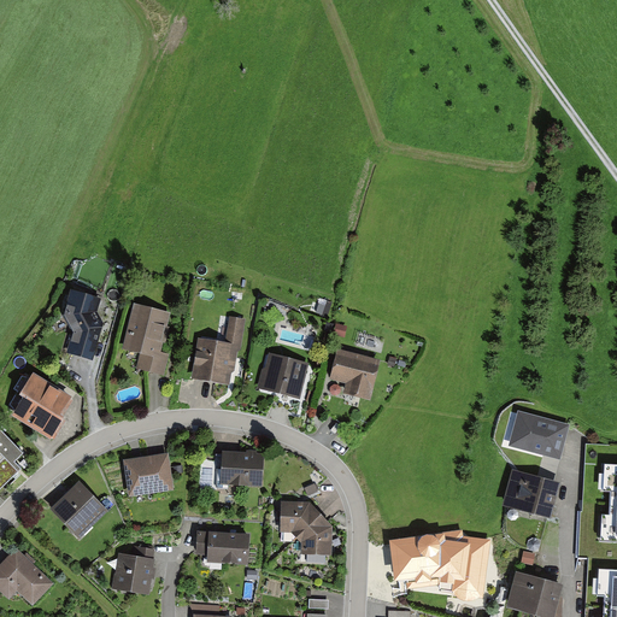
[(103,300),(74,291),(66,318),(76,335),(70,353),(94,362),(105,327),(99,313),(103,300)]
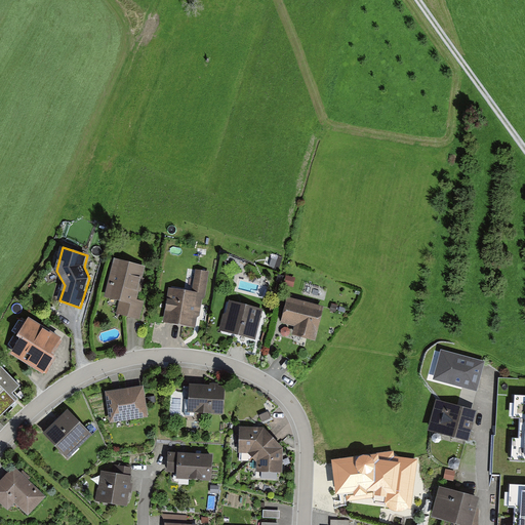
[(147,265),(116,257),(106,295),(120,299),(116,314),(139,320),(144,303),(137,300),(147,265)]
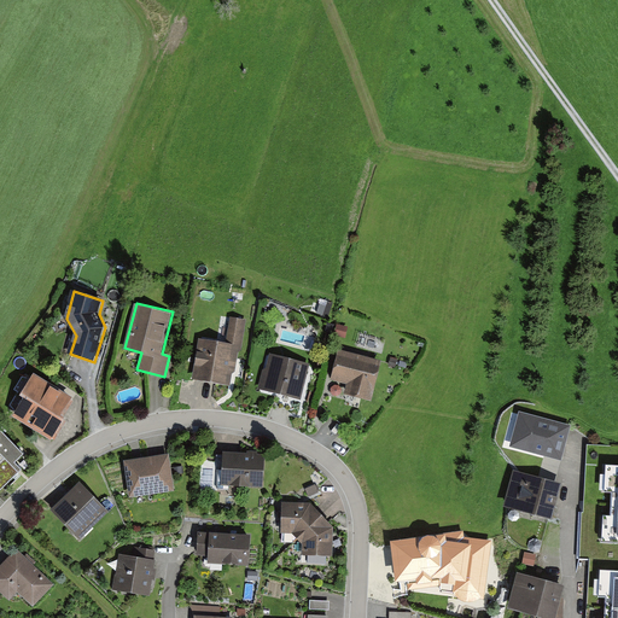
[(225,344),(198,339),(192,380),(232,386),(243,320),(229,318),(225,344)]
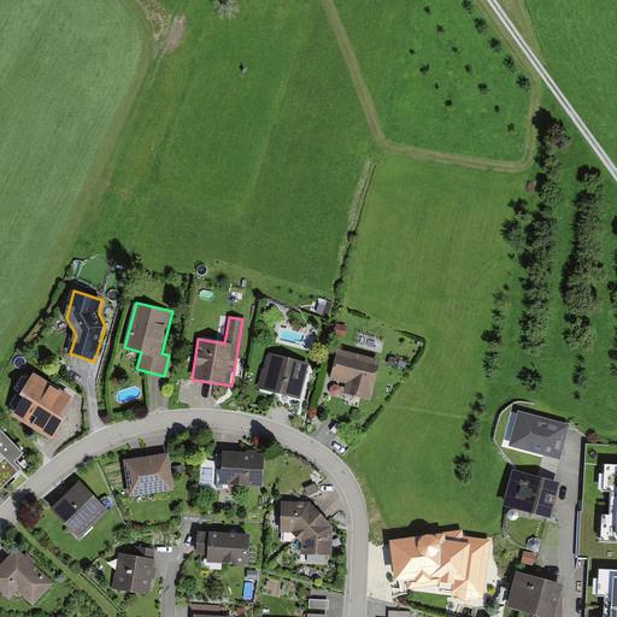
[(381,359),(338,348),(330,378),(347,383),(345,393),(371,400),(381,359)]
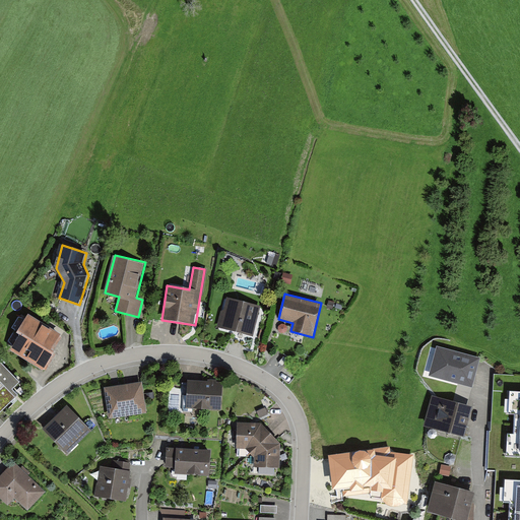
[(261,305),(226,298),(219,327),(254,335),(261,305)]
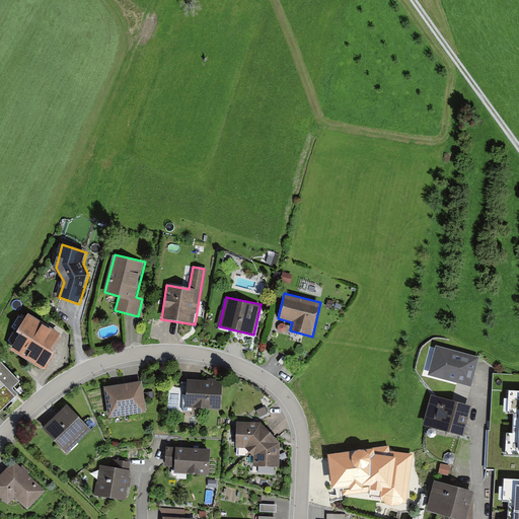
[(61,335),(28,314),(18,331),(21,334),(11,349),(44,369),(55,351),(53,349),(61,335)]
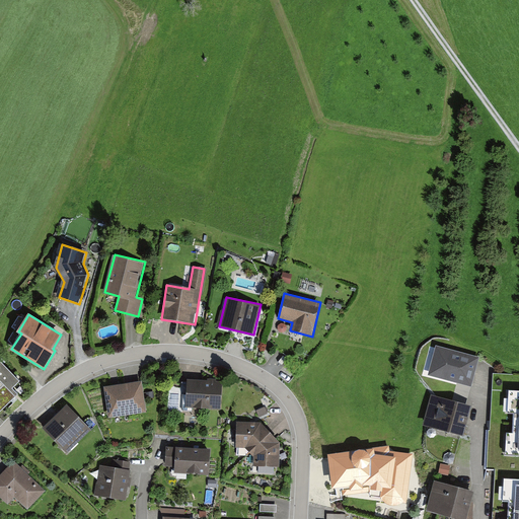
[(429,375),(471,386),(478,357),(436,347),(429,375)]
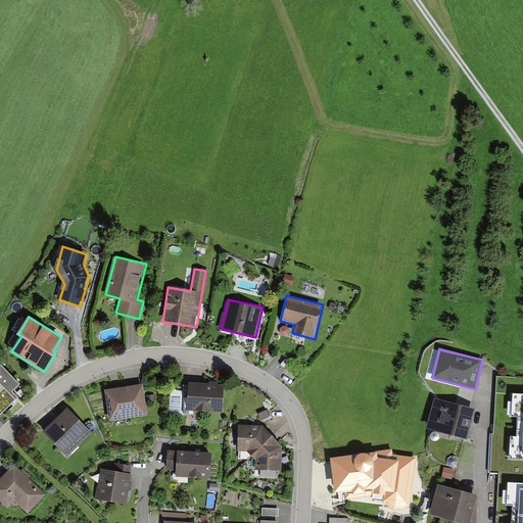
[(21,384),(1,364),(0,365),(0,384),(4,389),(0,392),(0,413),(1,415),(19,396),(13,391),(21,384)]
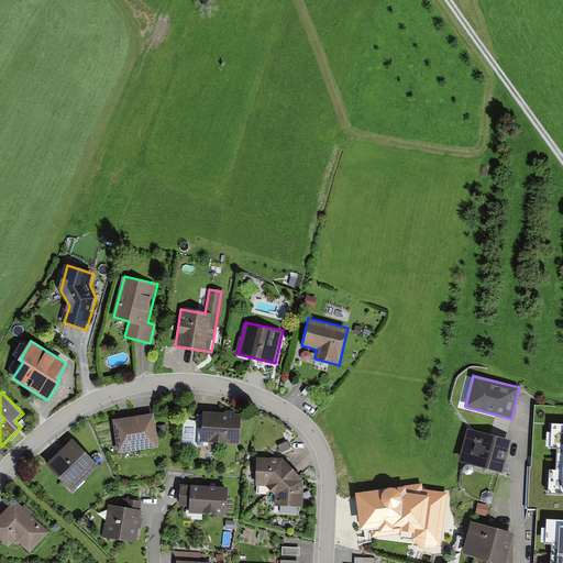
[(310,396),(300,405),(312,417),(322,408),(310,396)]
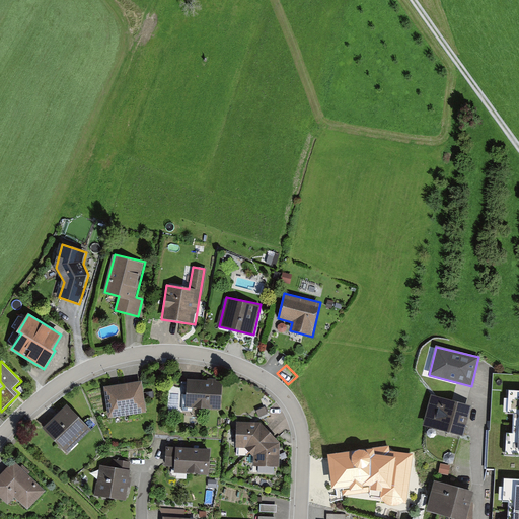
[(222,381),(189,379),(188,405),(221,408),(222,381)]
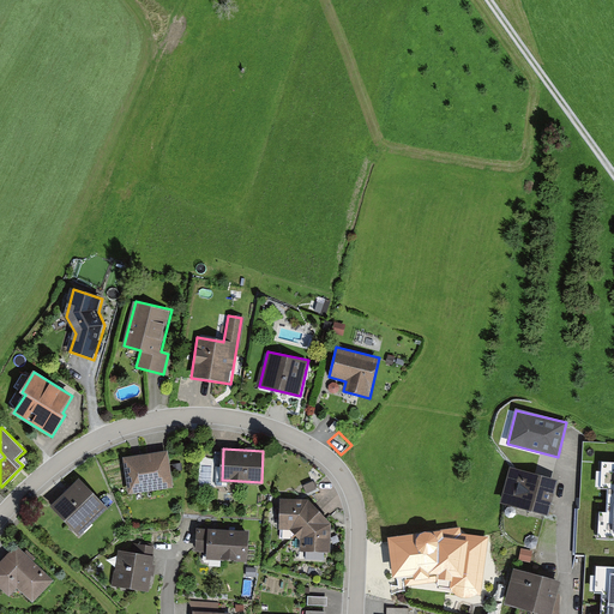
[(169,451),(126,458),(132,494),(175,488),(169,451)]
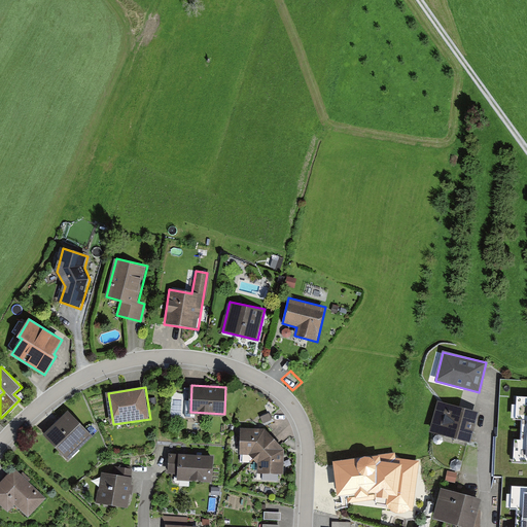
[(513,462),(526,462),(526,395),(517,395),(516,418),(522,418),(521,438),(514,438),(513,462)]
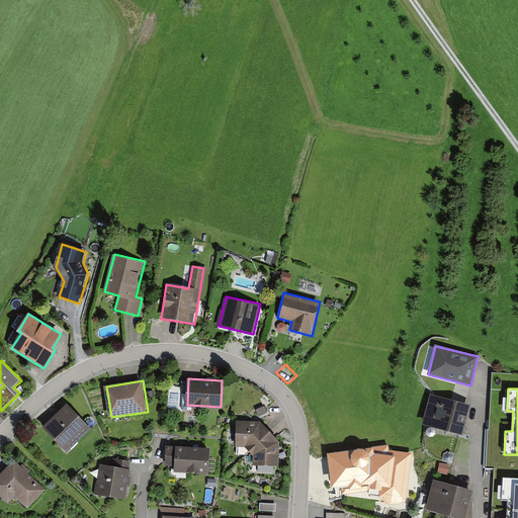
[(472,406),(431,395),(423,423),(464,434),(472,406)]
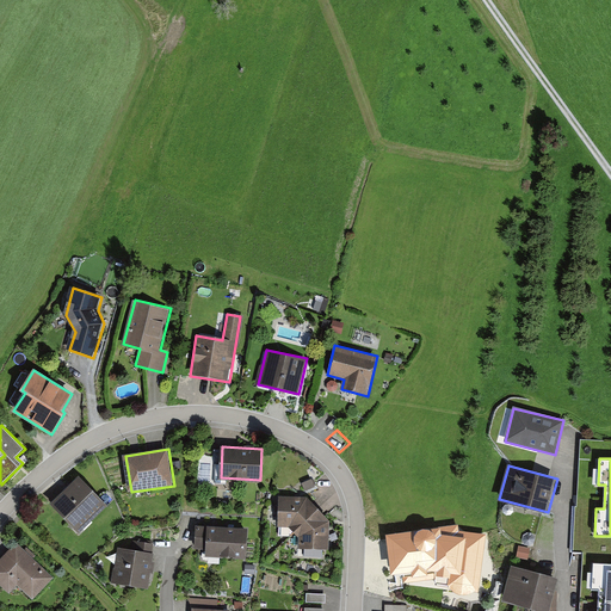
[(109,504),(80,477),(54,504),(82,531),(109,504)]
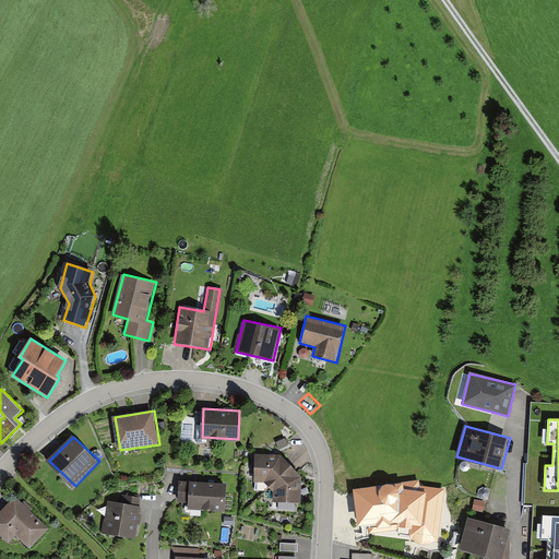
[(281,455),(256,454),(256,480),(266,482),(274,490),(274,501),(301,502),(302,479),(294,465),(281,455)]
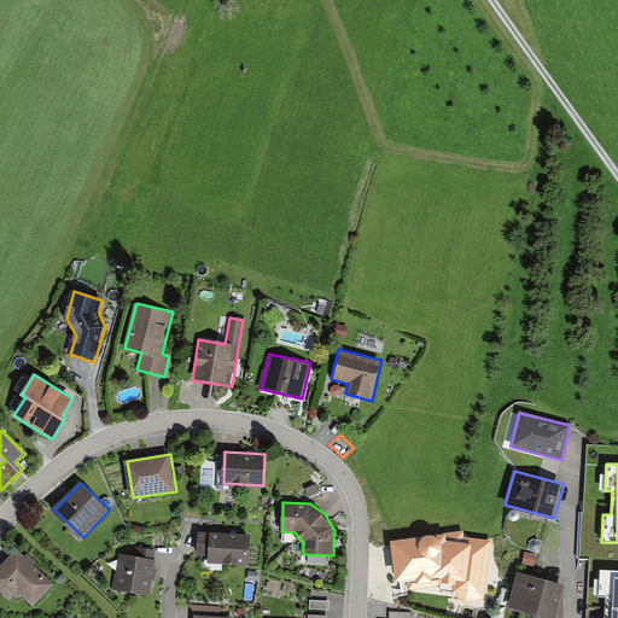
[(250,565),(252,534),(210,529),(210,534),(199,532),(197,555),(210,557),(209,561),(250,565)]
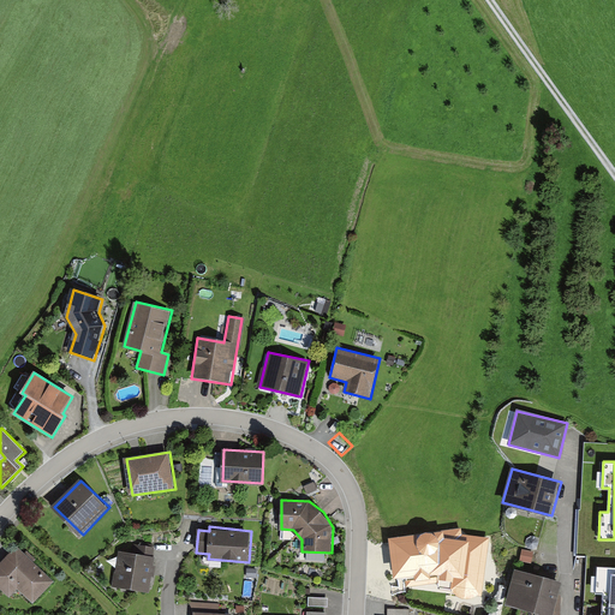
[(419,533),(389,538),(396,575),(407,574),(407,585),(437,583),(439,578),(454,580),(453,591),(458,596),(466,598),(475,597),(477,595),(482,595),(488,538),(463,535),(461,529),(434,532),(425,530),(419,533)]
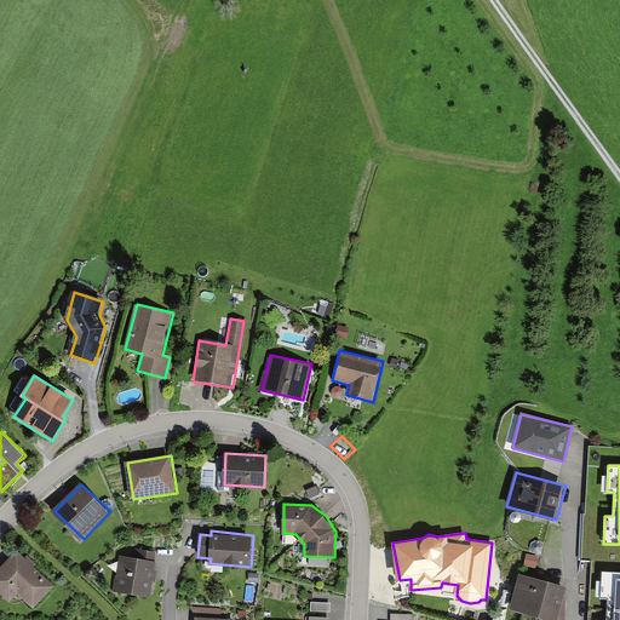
[(57,586),(18,549),(0,568),(0,592),(11,603),(19,595),(35,609),(57,586)]
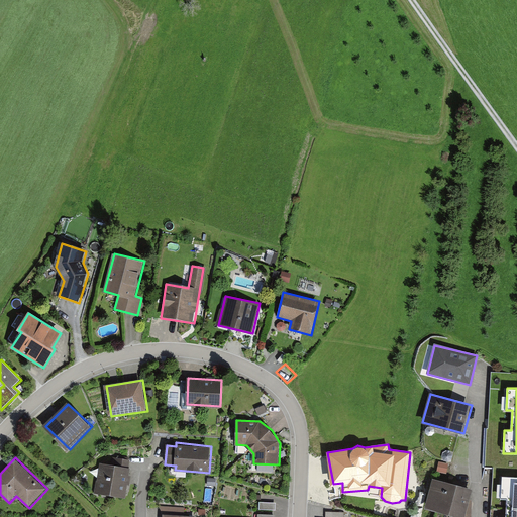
[(120,464),(101,462),(97,493),(127,496),(131,459),(121,458),(120,464)]
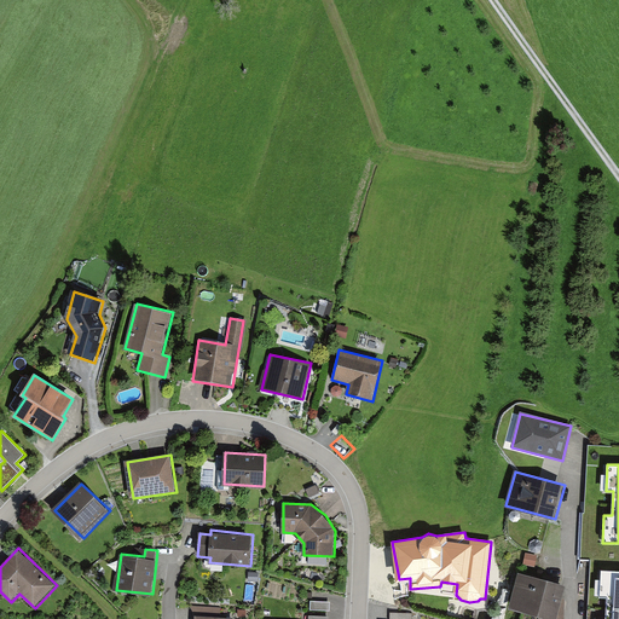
[(539,556),(527,554),(524,567),(537,570),(539,556)]
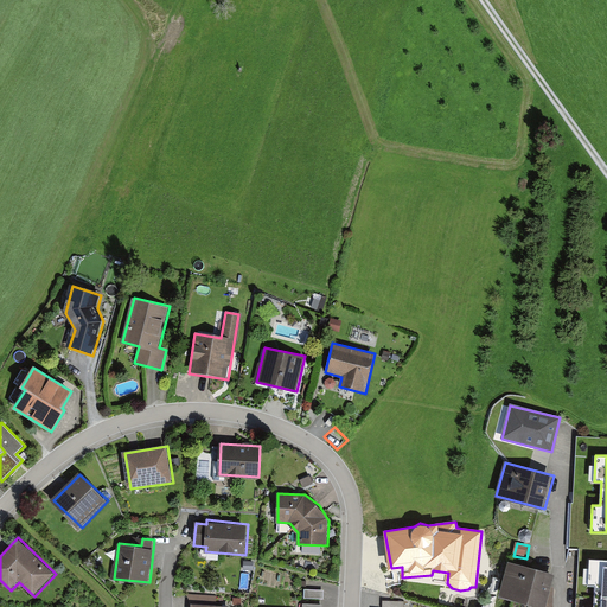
[(587,606),(606,606),(606,558),(592,558),(590,583),(598,583),(595,606),(590,606),(588,606),(587,606)]
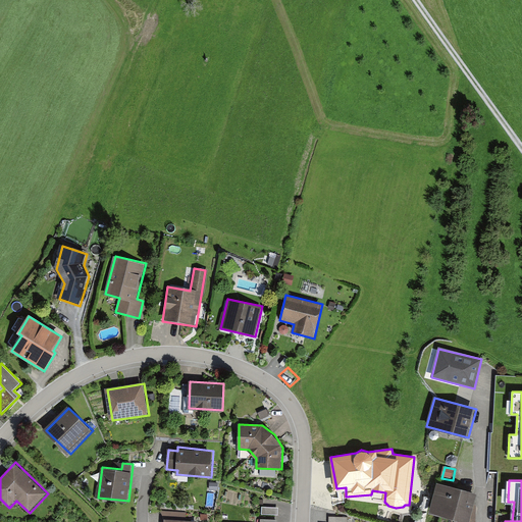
[(469,521),(477,493),(436,482),(428,512),(465,521),(469,521)]
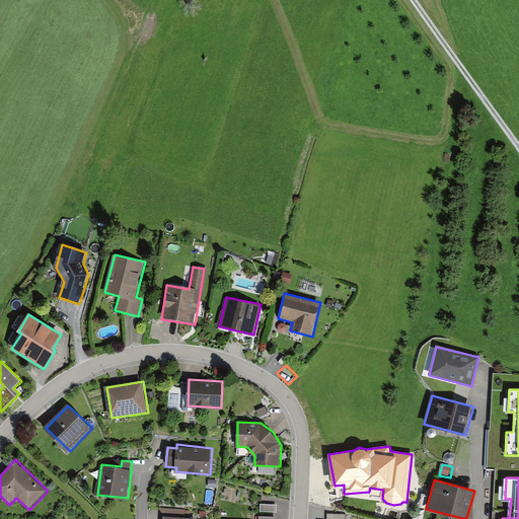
[(277,514),(277,502),(262,501),(262,514),(277,514)]
